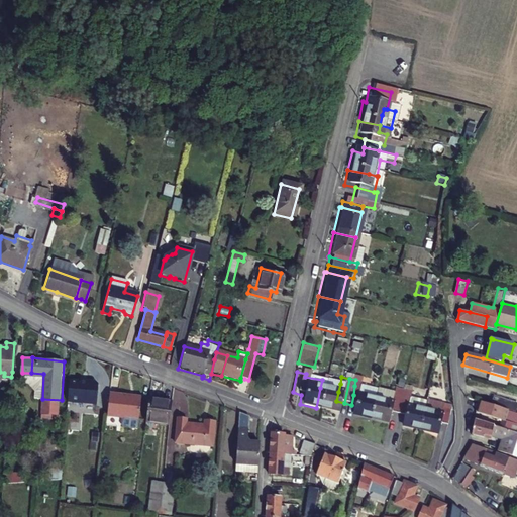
[(338,392),(340,384),(322,380),(320,388),(338,392)]
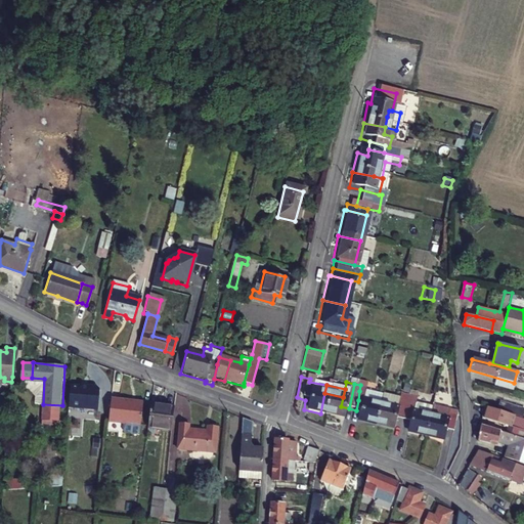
[(359,391),(358,400),(377,404),(379,395),(359,391)]
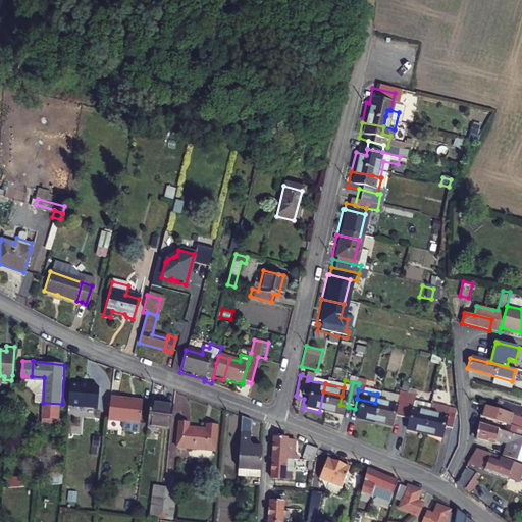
[(398,419),(403,393),(394,390),(393,395),(377,392),(377,394),(375,403),(370,424),(387,428),(389,417),(398,419)]
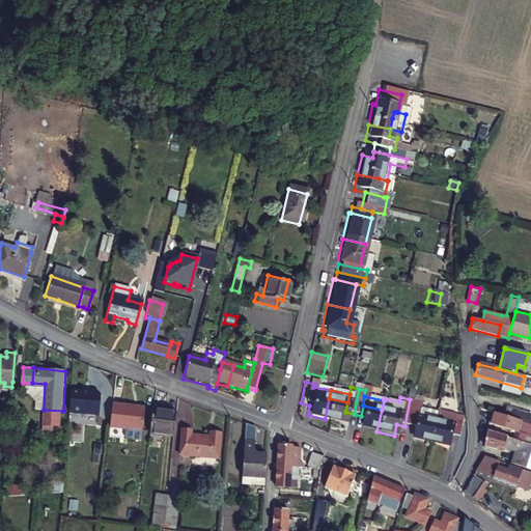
[(345,412),(347,402),(329,398),(325,419),(342,424),(345,412)]
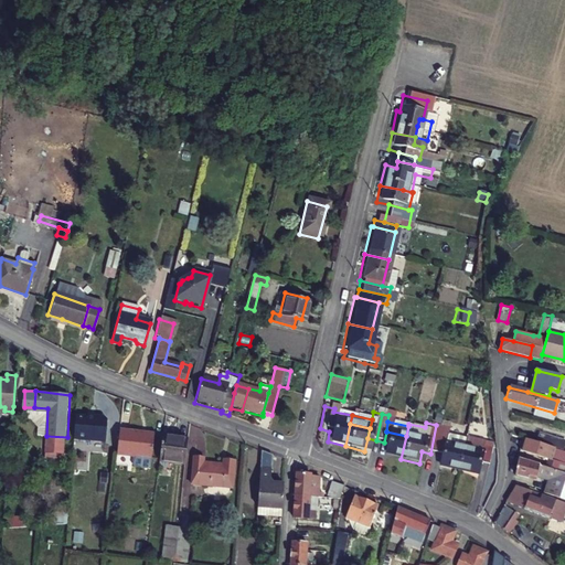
[(441,443),(444,432),(445,427),(436,425),(430,454),(439,456),(441,443)]
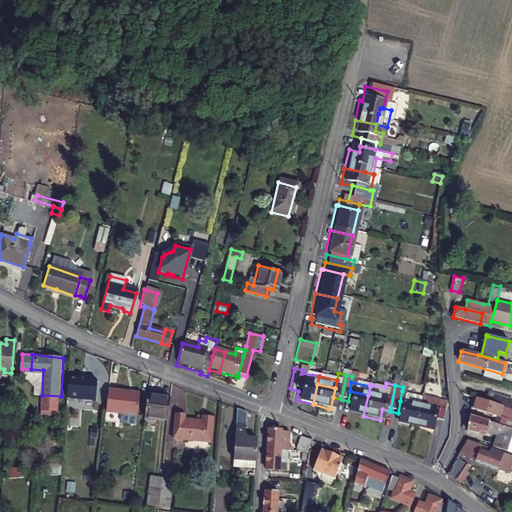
[(108,413),(122,414),(121,422),(123,424),(135,426),(137,424),(138,416),(140,394),(110,391),(108,413)]
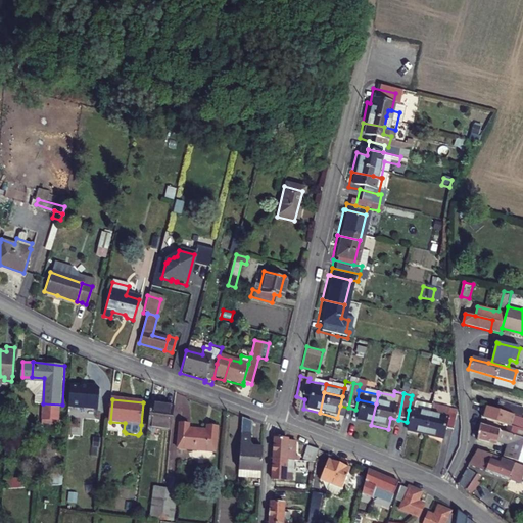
[(371,425),(376,403),(358,399),(355,410),(353,421),(371,425)]
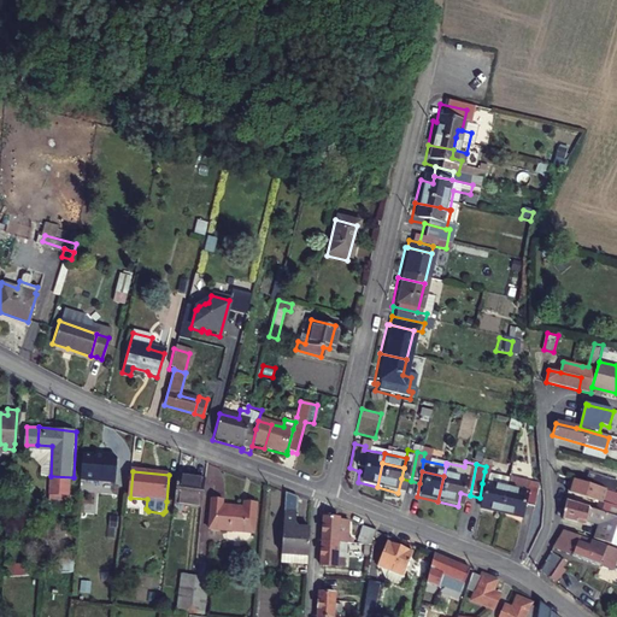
[(485,471),(482,483),(504,488),(506,476),(485,471)]
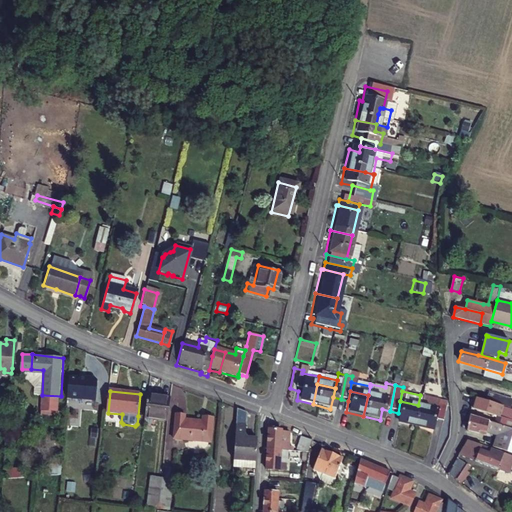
[(485,402),(508,409),(511,403),(511,400),(488,393),(485,402)]
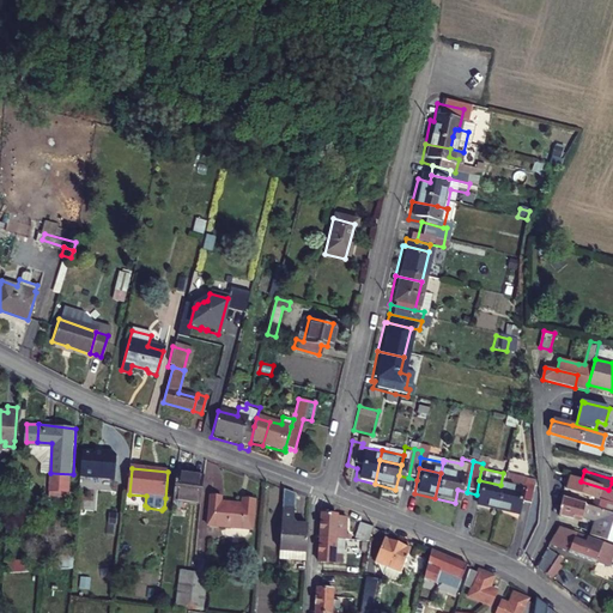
[(174,501),(188,502),(201,504),(205,477),(177,473),(174,501)]
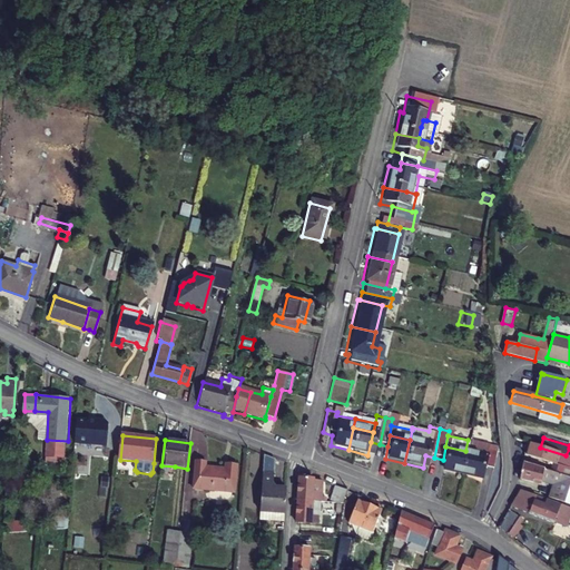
[(494,445),(487,444),(468,440),(465,451),(460,475),(479,480),(481,468),(490,470),(494,445)]
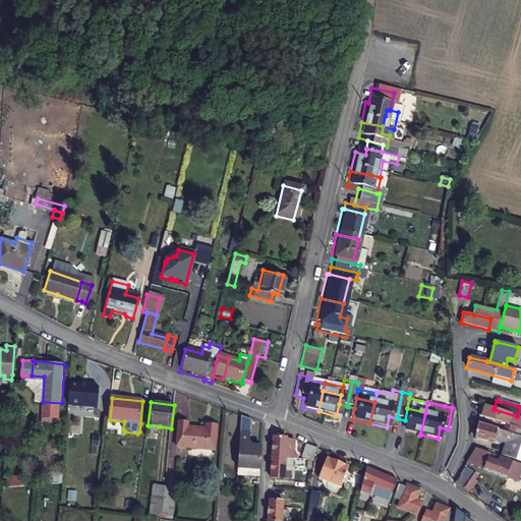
[(494,409),(482,405),(479,416),(505,424),(503,431),(514,436),(520,437),(520,429),(517,428),(520,417),(517,416),(494,409)]
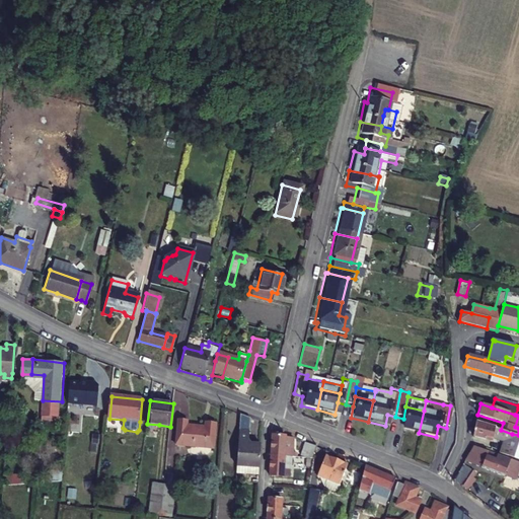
[(419,433),(424,411),(405,406),(403,419),(401,429),(419,433)]
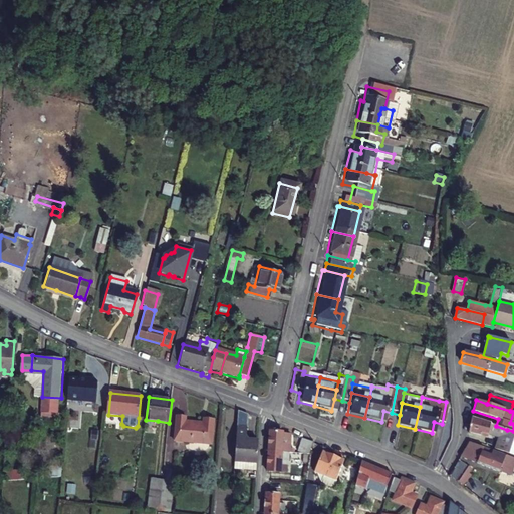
[(241,407),(237,459),(257,460),(259,437),(248,436),(246,434),(247,424),(248,410),(241,407)]
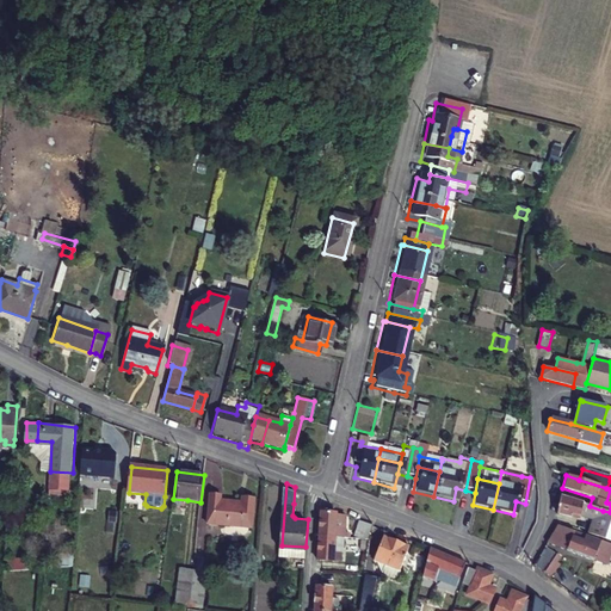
[(295,487),(294,504),(308,505),(309,495),(309,494),(295,487)]
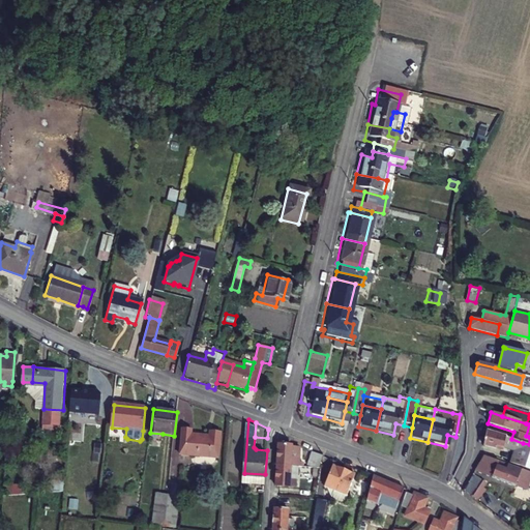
[(192,430),(182,429),(179,454),(218,459),(221,433),(211,432),(210,436),(192,434),(192,430)]
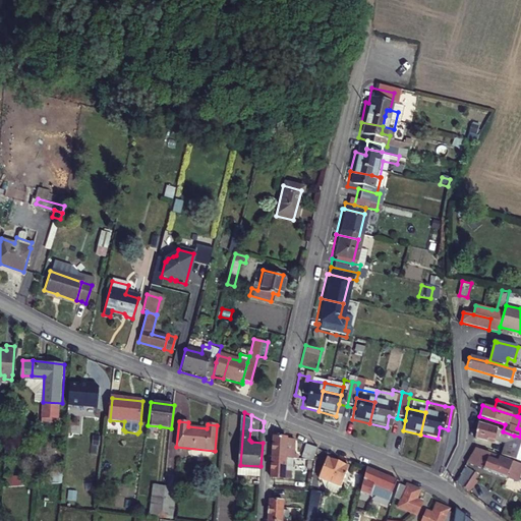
[(503,431),(476,424),(472,436),(472,438),(485,441),(486,438),(504,444),(500,455),(507,458),(514,436),(503,431)]
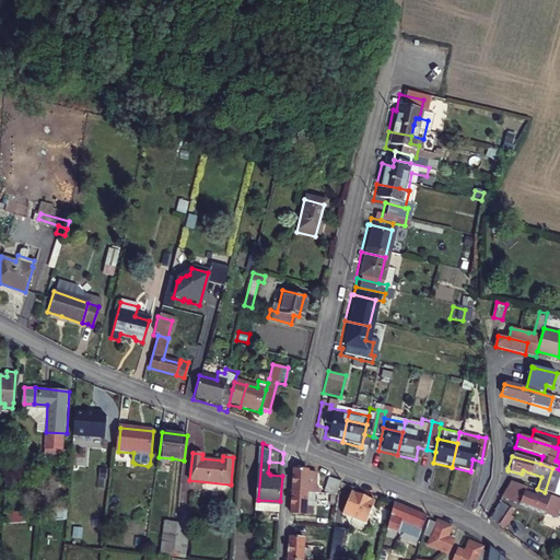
[(171,467),(172,458),(159,457),(158,466),(171,467)]
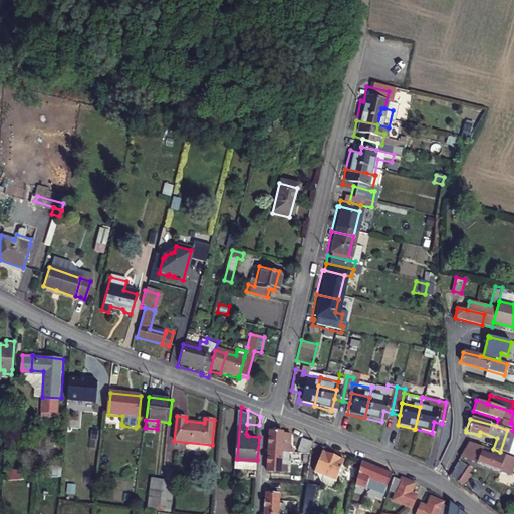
[(268,451),(282,452),(282,447),(283,431),(270,430),(268,451)]
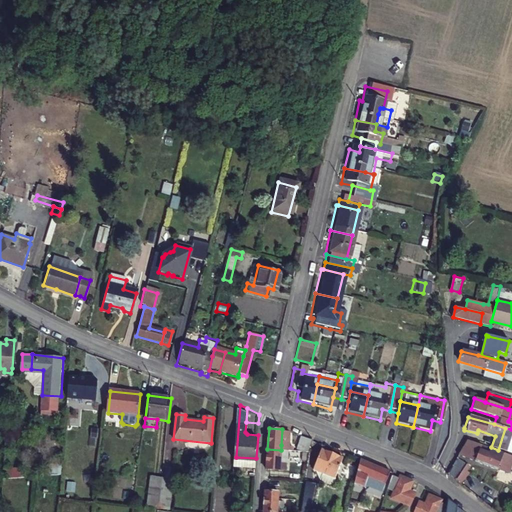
[(511,433),(511,429),(505,428),(498,450),(506,452),(511,433)]
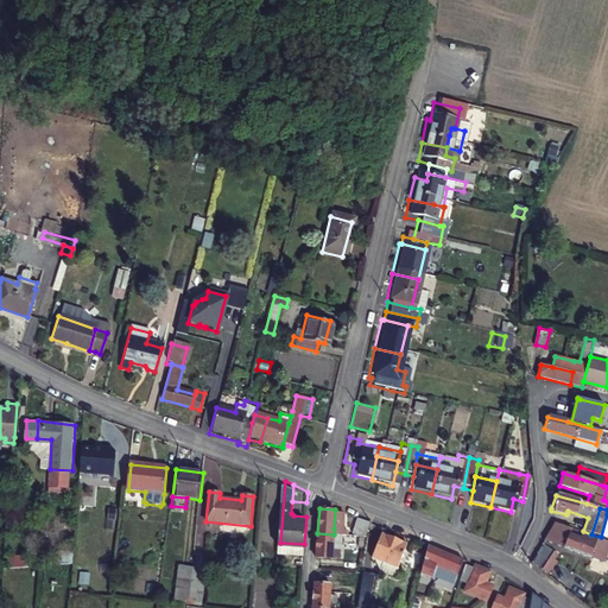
[(356,517),(352,532),(366,537),(371,521),(356,517)]
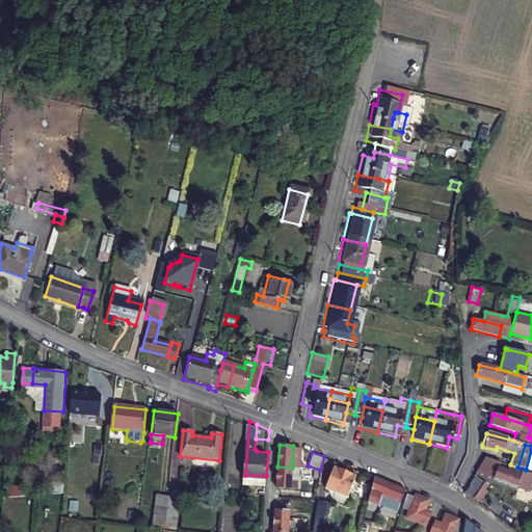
[(490,472),(496,473),(493,480),(528,494),(531,482),(531,481),(521,477),(523,472),(495,461),(490,472)]
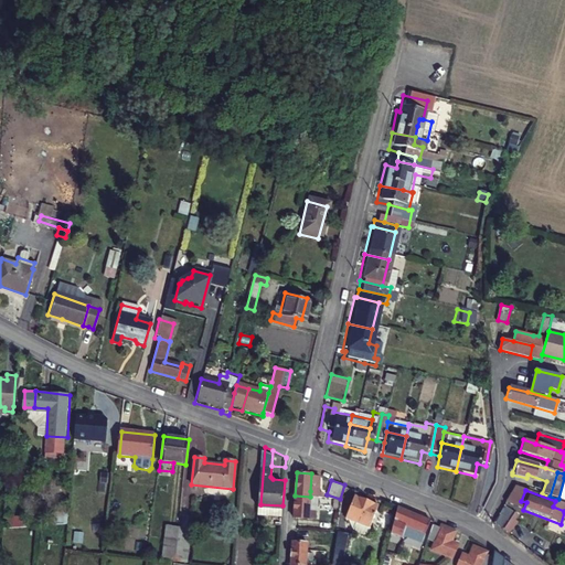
[(294,518),(309,519),(310,501),(310,497),(295,496),(294,518)]
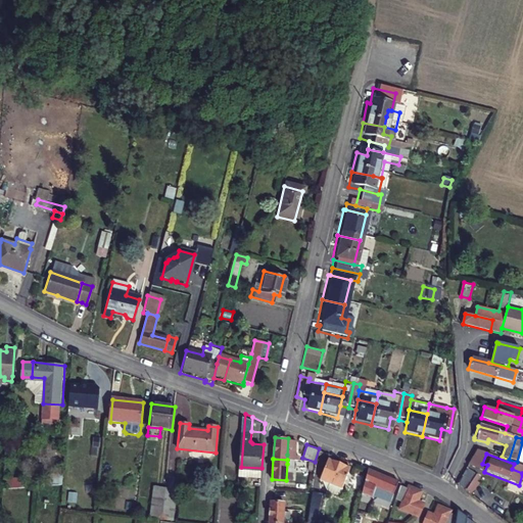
[(330,483),(328,490),(337,494),(340,492),(349,467),(328,459),(321,479),(330,483)]
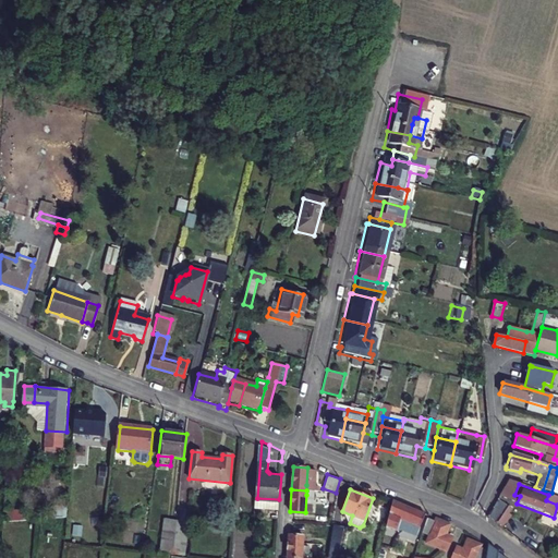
[(279,508),(279,499),(257,498),(256,506),(279,508)]
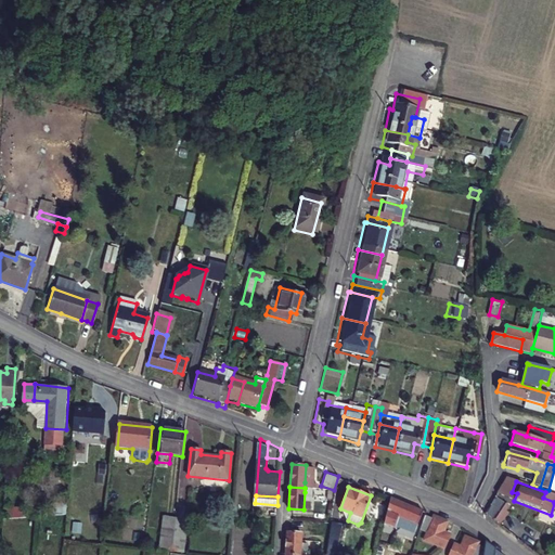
[(398,525),(416,530),(422,512),(390,498),(376,554),(399,554),(405,538),(395,534),(398,525)]
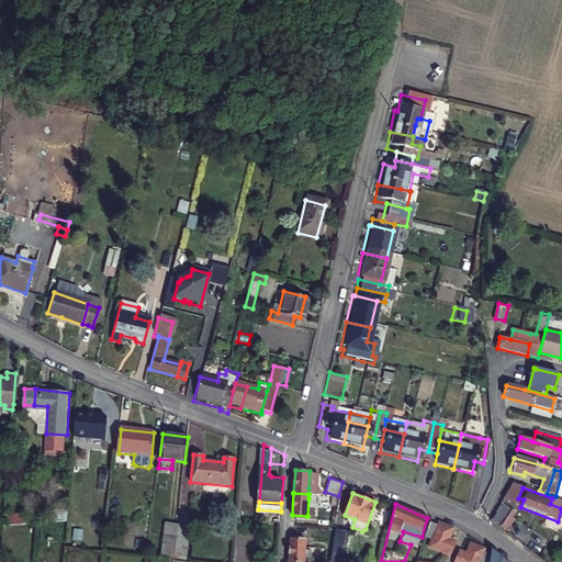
[(491,520),(499,528),(512,510),(501,504),(491,520)]
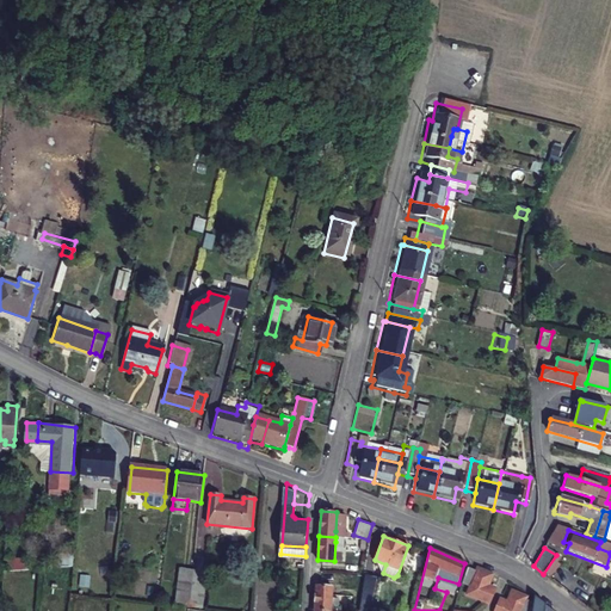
[(476,568),(475,572),(467,569),(462,585),(469,587),(467,596),(488,603),(494,587),(486,585),(489,573),(476,568)]
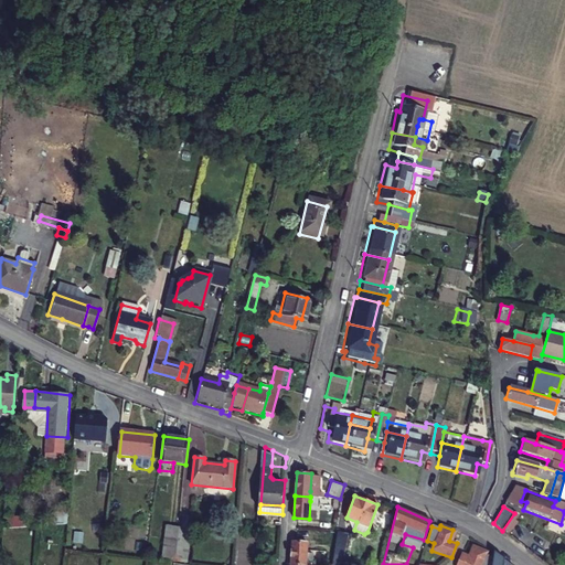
[(173,562),(178,528),(166,526),(161,560),(173,562)]
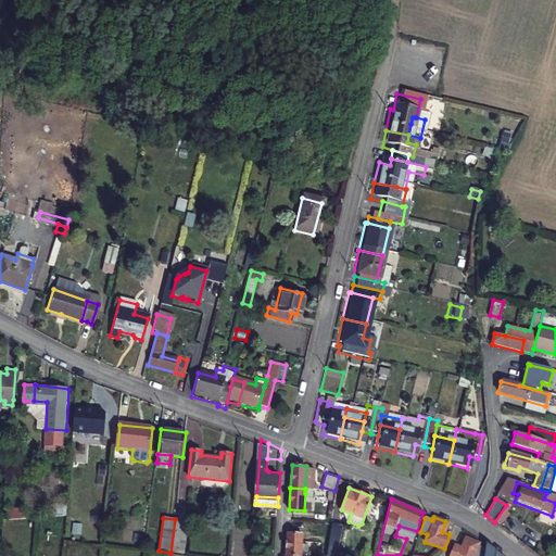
[(184,554),(188,521),(175,519),(171,553),(184,554)]
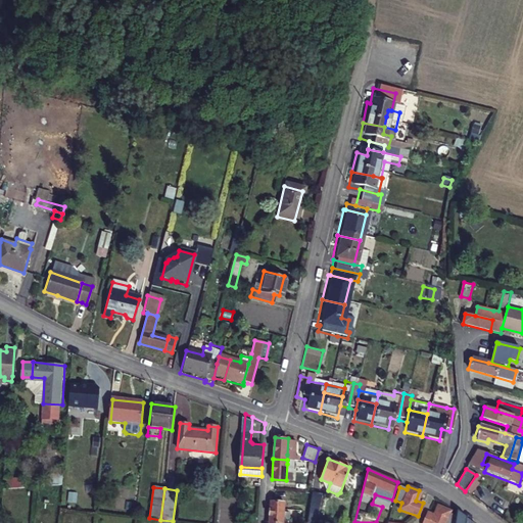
[(307,522),(315,522),(317,513),(320,513),(323,493),(313,492),(307,522)]
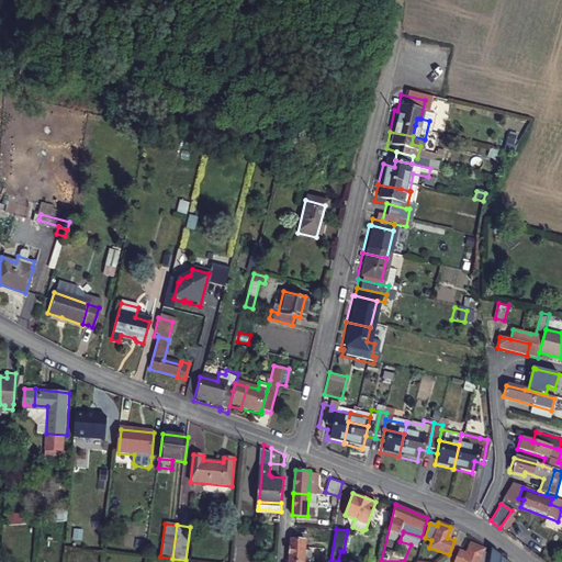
[(302,561),(305,561),(306,557),(306,539),(291,538),(290,561),(302,561)]
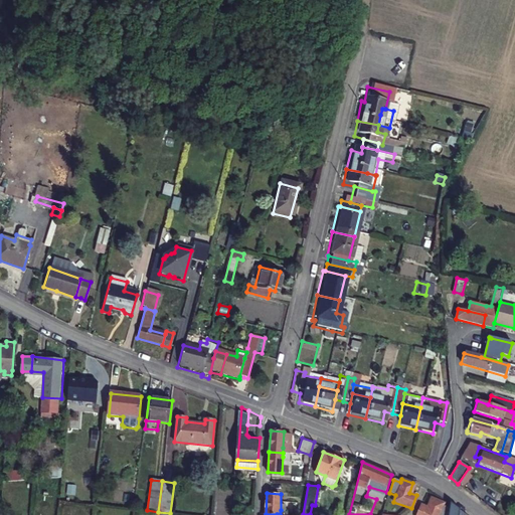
[(449,514),(450,506),(443,504),(443,502),(432,498),(428,507),(421,504),(416,514),(449,514)]
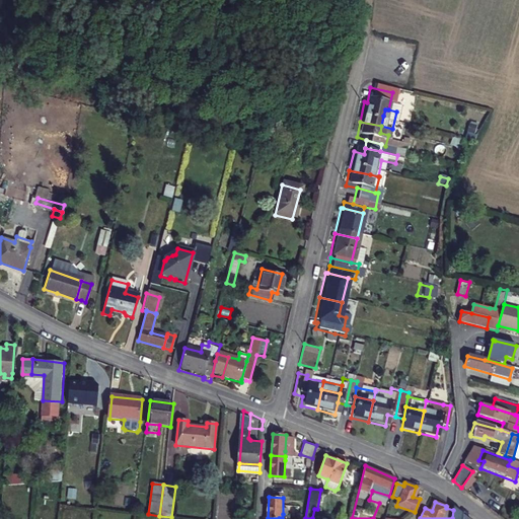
[(468,518),(454,507),(453,510),(452,518),(468,518)]
